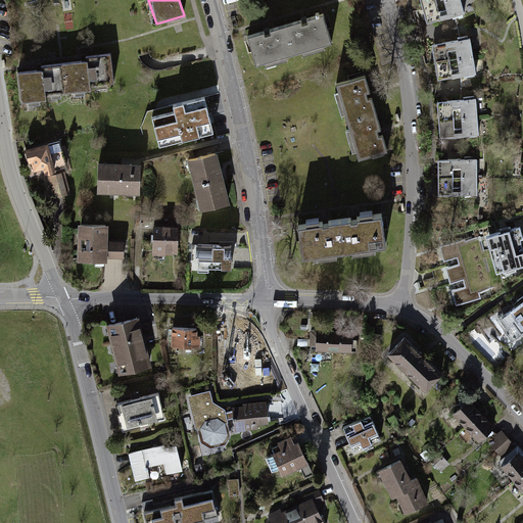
[(461,0),(420,0),(428,28),(466,17),(461,0)]
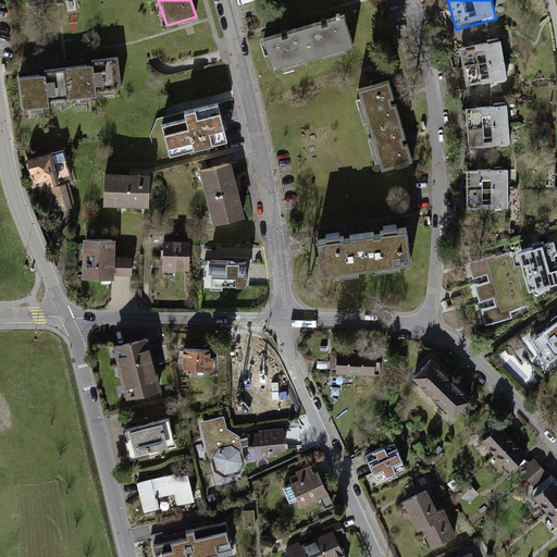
[(264,40),(274,72),(351,49),(342,17),(324,23),(285,35),(264,40)]
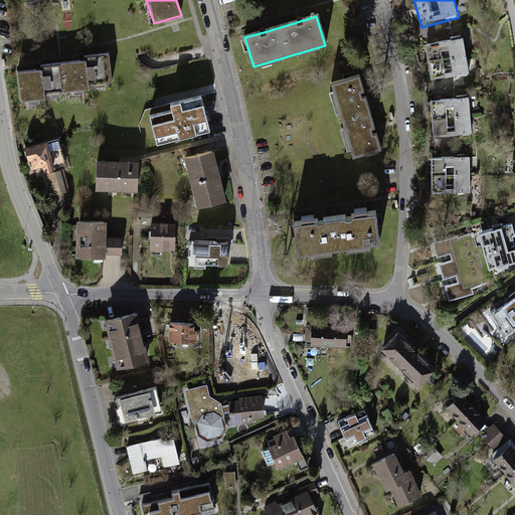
[(465,38),(425,45),(432,80),(471,73),(465,38)]
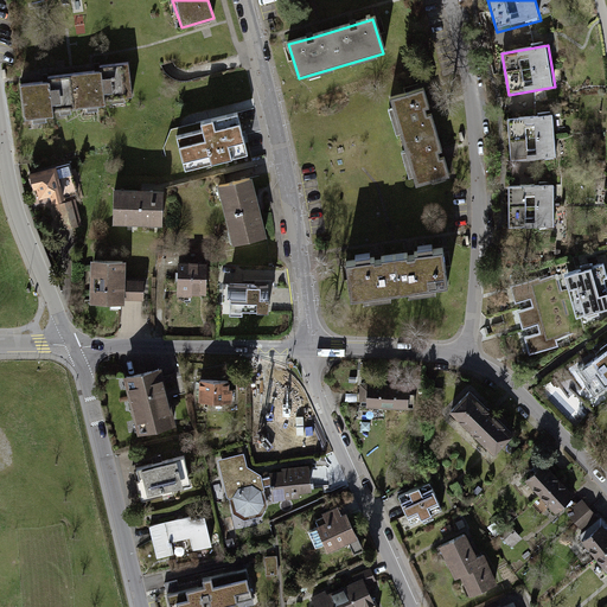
[(133,101),(127,68),(21,85),(27,119),(133,101)]
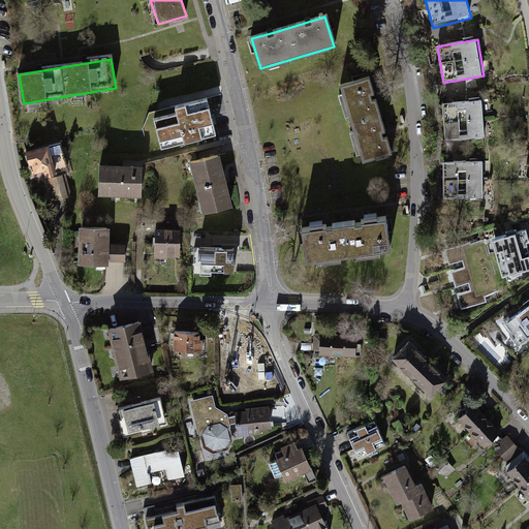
[(370,79),(340,88),(363,163),(393,155),(392,153),(385,131),(374,94),(370,79)]
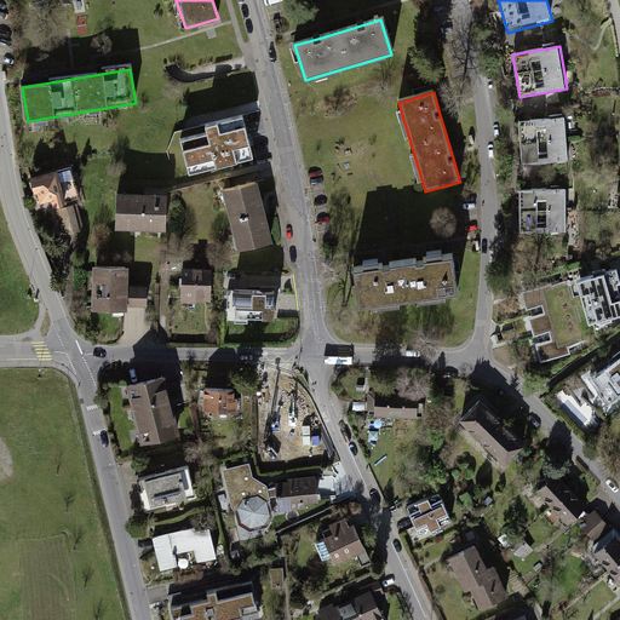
[(191,137),(183,139),(190,172),(253,155),(244,115),(207,125),(210,132),(191,137)]
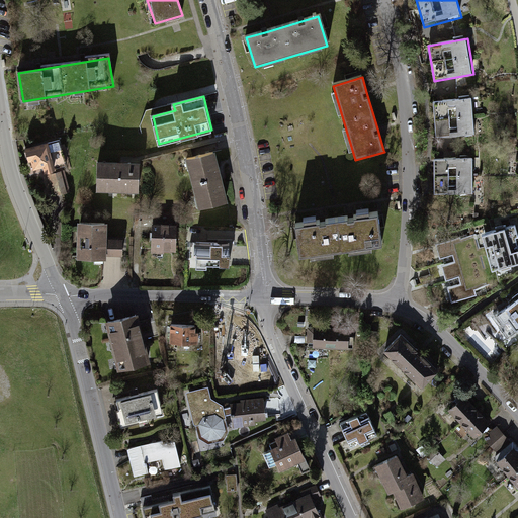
[(475,100),(435,103),(437,140),(477,137),(475,100)]
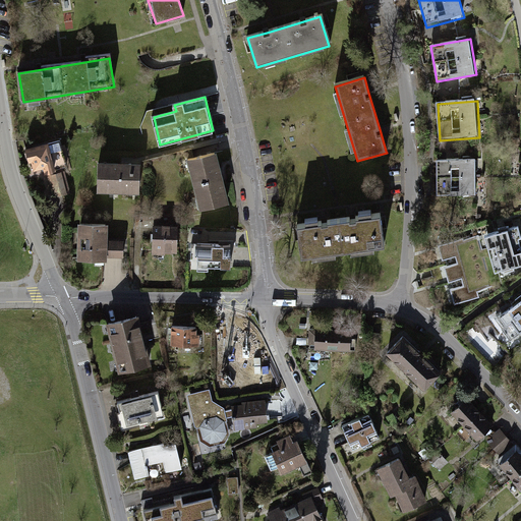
[(61,142),(24,151),(31,177),(67,168),(61,142)]
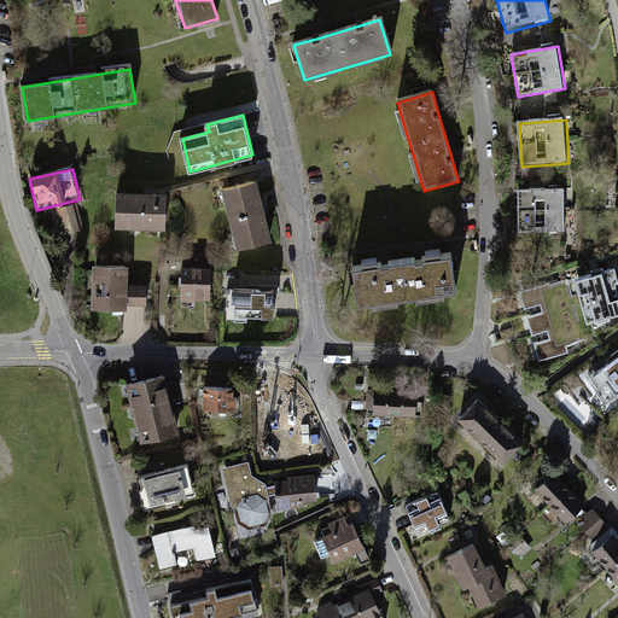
[(260,203),(254,182),(222,191),(239,249),(269,240),(260,203)]
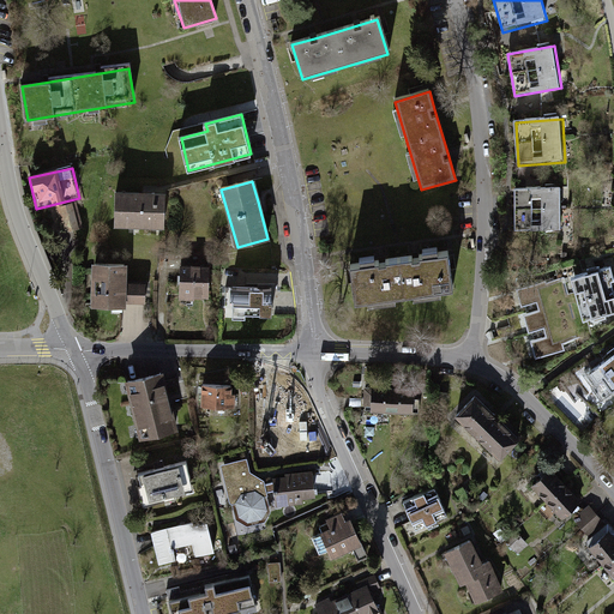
[(564,191),(516,192),(517,235),(565,233),(564,191)]
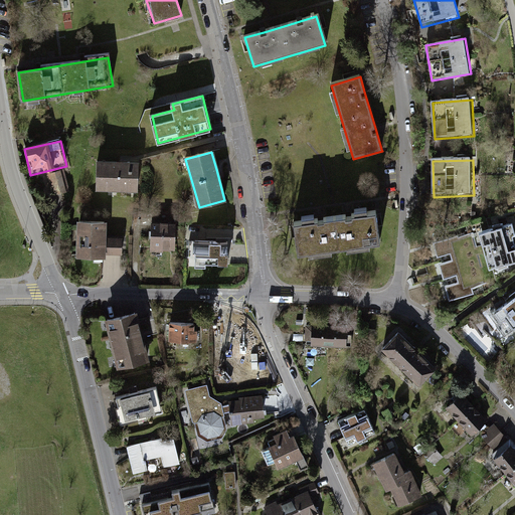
[(134,164),(96,164),(96,190),(140,190),(140,164),(134,164)]
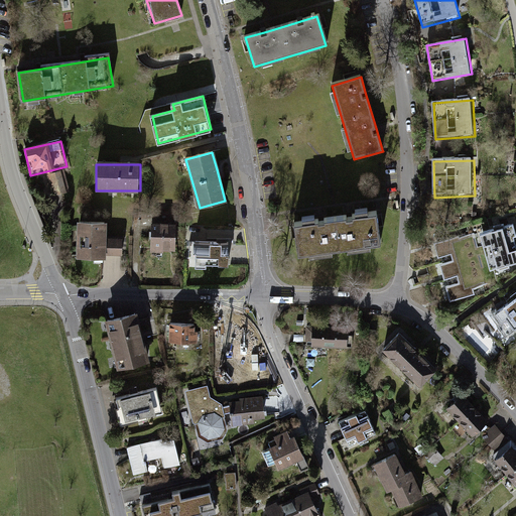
[(62,172),(49,175),(55,199),(68,195),(62,172)]
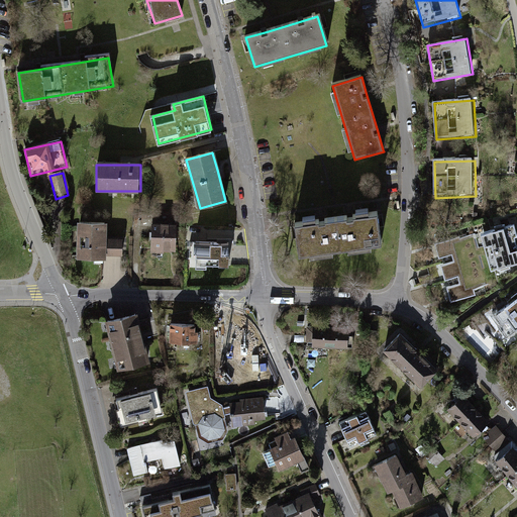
[(295,226),(298,256),(380,246),(377,216),(350,219),(322,223),(295,226)]
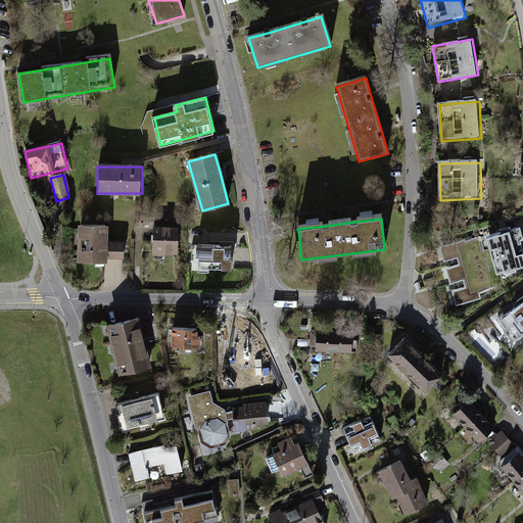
[(500,231),(485,235),(495,272),(503,270),(504,274),(516,271),(515,267),(522,265),(522,253),(519,239),(522,238),(518,226),(510,228),(509,226),(498,229),(500,231)]
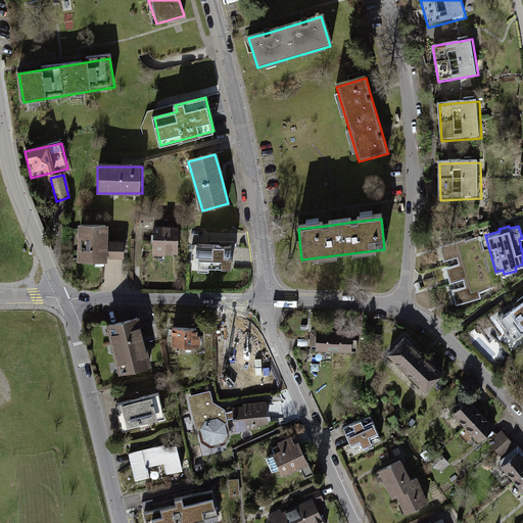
[(78,227),(77,265),(106,266),(106,258),(107,241),(107,228),(78,227)]
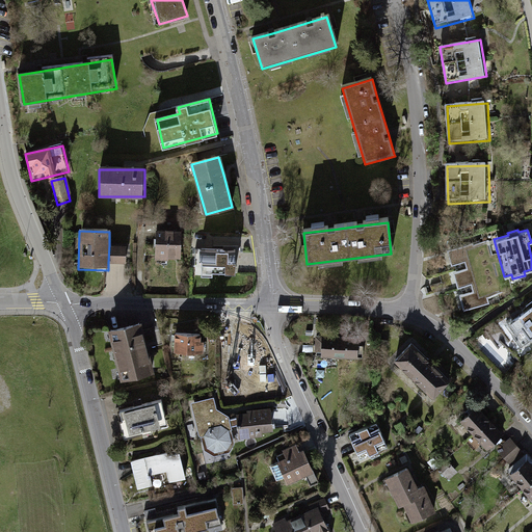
[(181,265),(181,233),(154,234),(154,265),(181,265)]
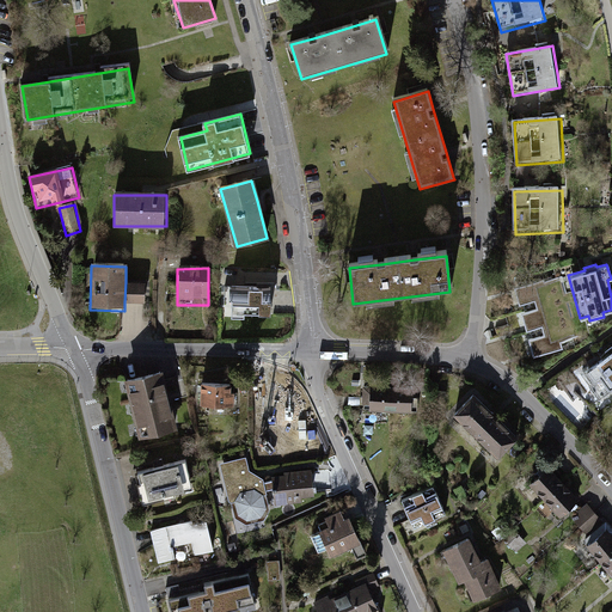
[(543,279),(513,287),(518,304),(521,303),(524,311),(520,312),(525,330),(527,330),(530,337),(527,338),(532,356),(561,349),(558,341),(576,336),(560,276),(543,281),(543,279)]
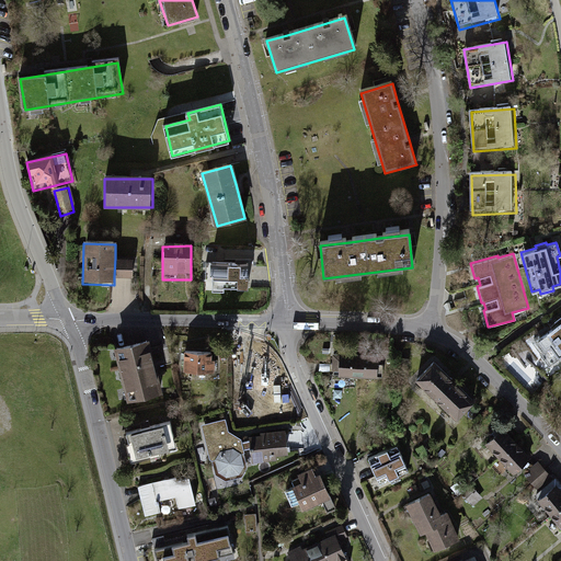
[(252,276),(251,258),(222,258),(224,284),(252,284),(252,276)]
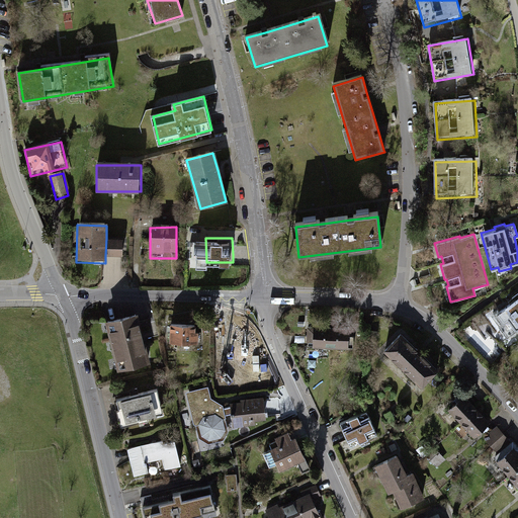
[(123,240),(106,239),(105,256),(123,257),(123,240)]
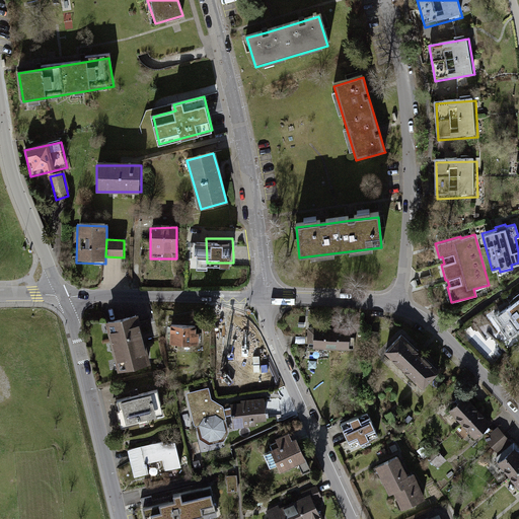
[(518,303),(494,321),(508,341),(518,332),(518,303)]
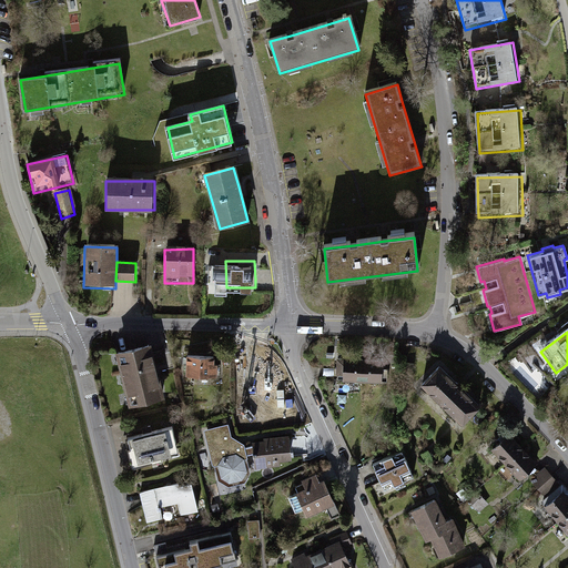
[(151,346),(114,355),(128,411),(164,402),(151,346)]
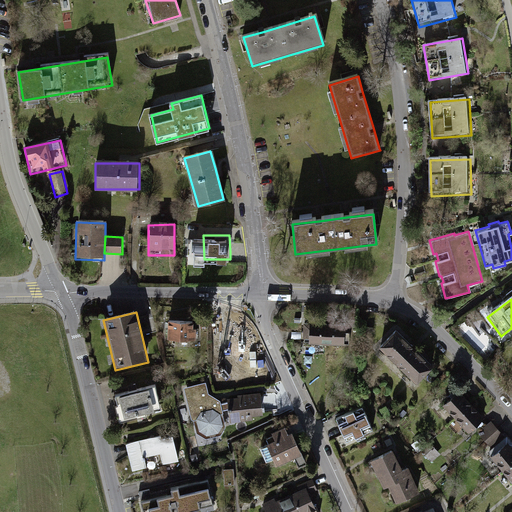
[(193,324),(169,324),(169,343),(193,343),(193,324)]
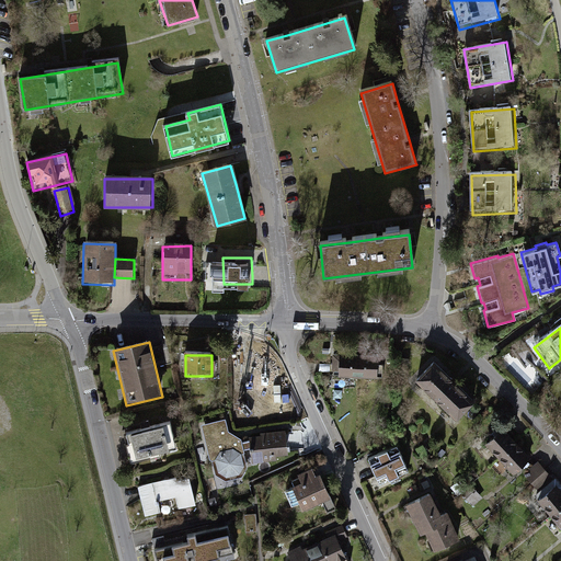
[(382,357),(336,357),(336,381),(382,381),(382,357)]
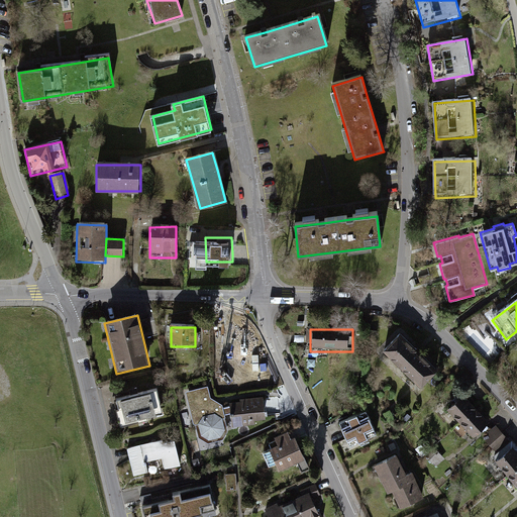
[(222,336),(221,356),(247,356),(247,336),(222,336)]
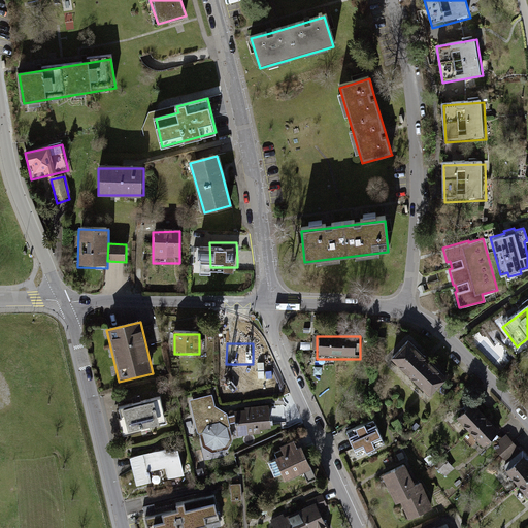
[(408,344),(392,360),(427,399),(444,384),(408,344)]
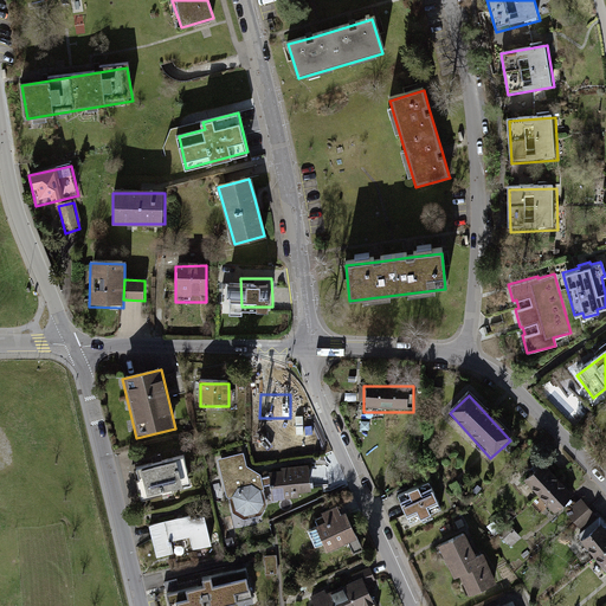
[(244,456),(217,463),(223,502),(230,500),(234,514),(243,519),(257,517),(263,509),(265,501),(262,476),(246,468),(244,456)]
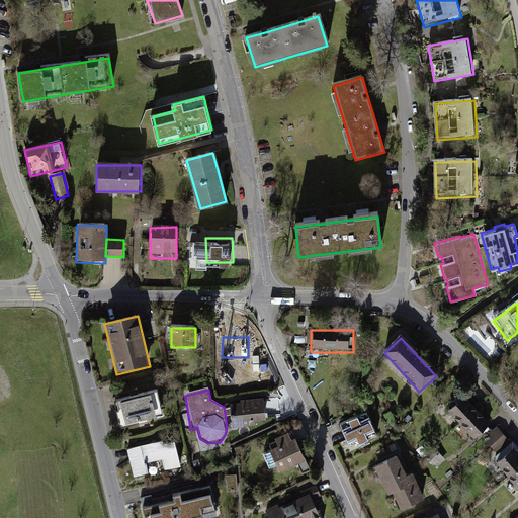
[(158,392),(117,401),(122,424),(163,414),(158,392)]
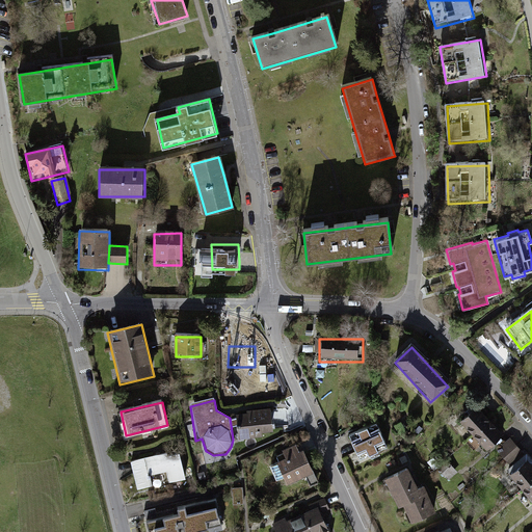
[(475,409),(460,424),(487,450),(502,435),(475,409)]
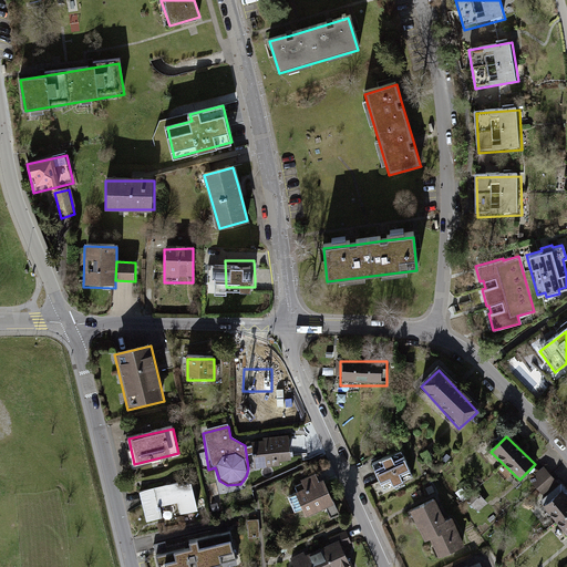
[(289,437),(251,442),(254,463),(291,459),(289,437)]
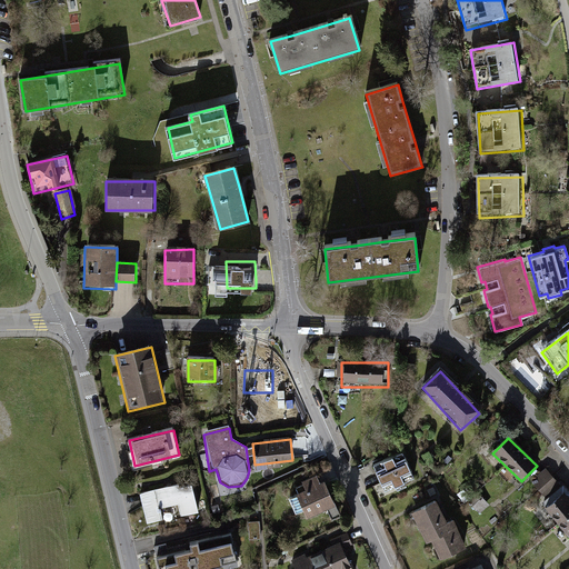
[(402,449),(369,465),(381,493),(416,478),(402,449)]
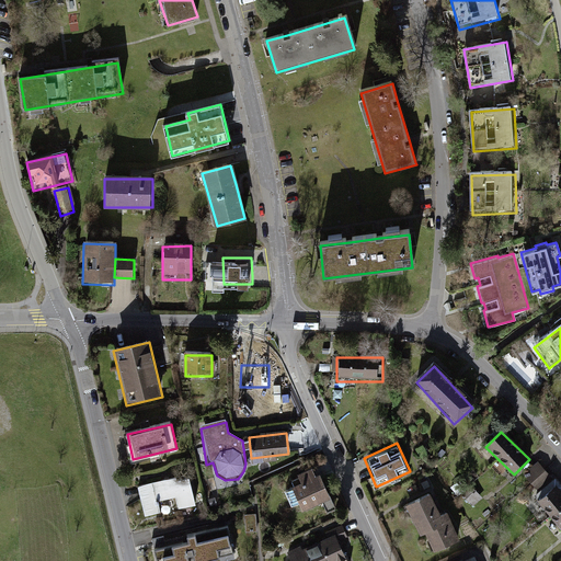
[(538,464),(529,473),(542,487),(551,478),(538,464)]
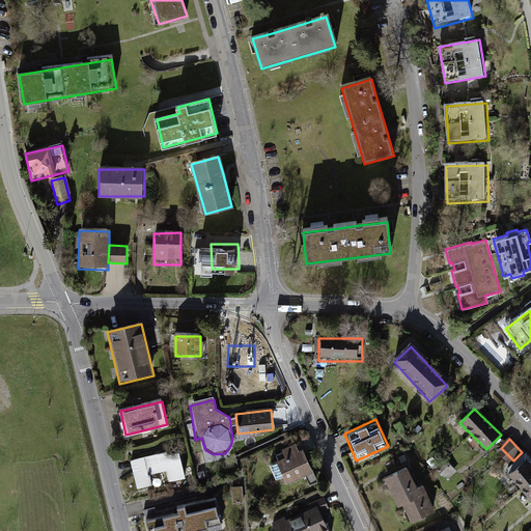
[(177,450),(129,462),(135,490),(151,486),(149,476),(166,472),(168,482),(184,478),(177,450)]
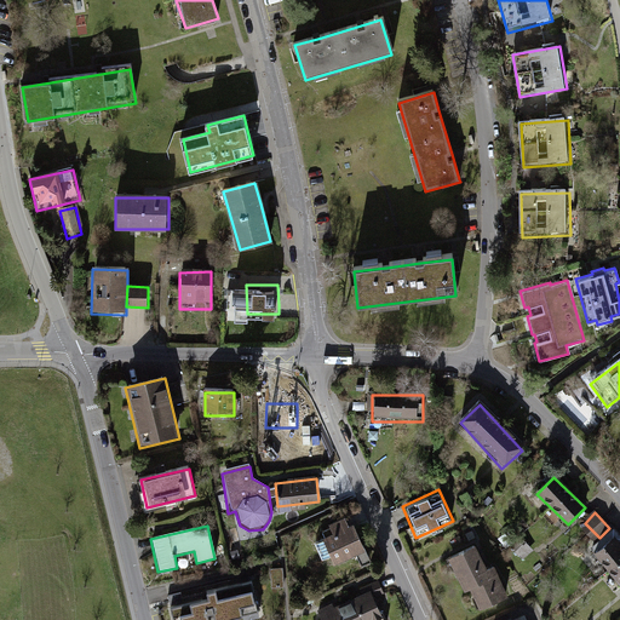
[(354,526),(325,540),(336,563),(365,549),(354,526)]
